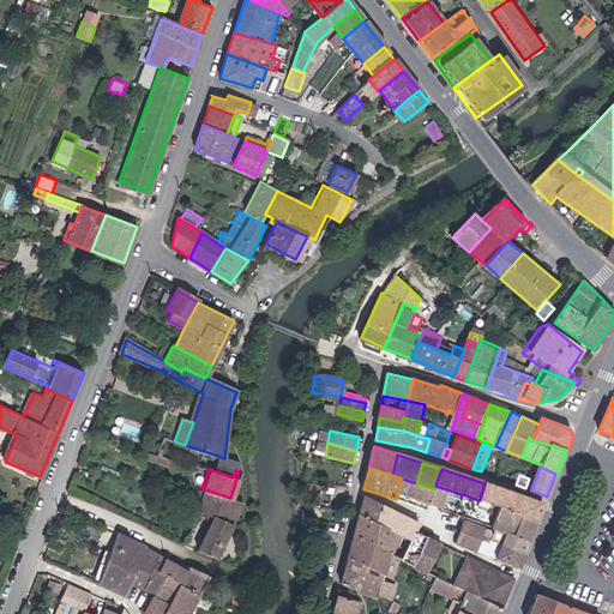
[(429,506),(434,489),(416,483),(402,479),(396,499),(410,504),(427,511),(429,506)]
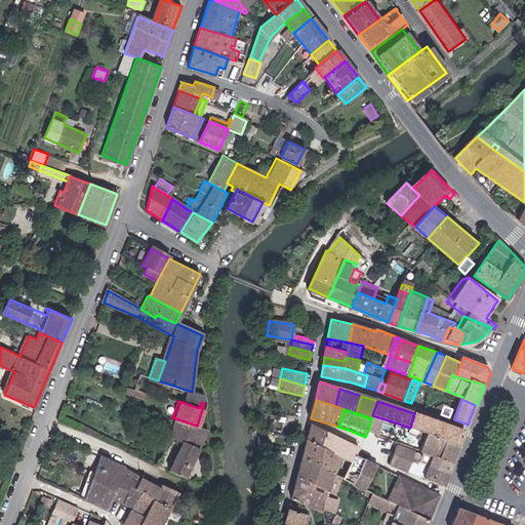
[(443,422),(414,413),(410,428),(426,433),(460,444),(466,431),(443,422)]
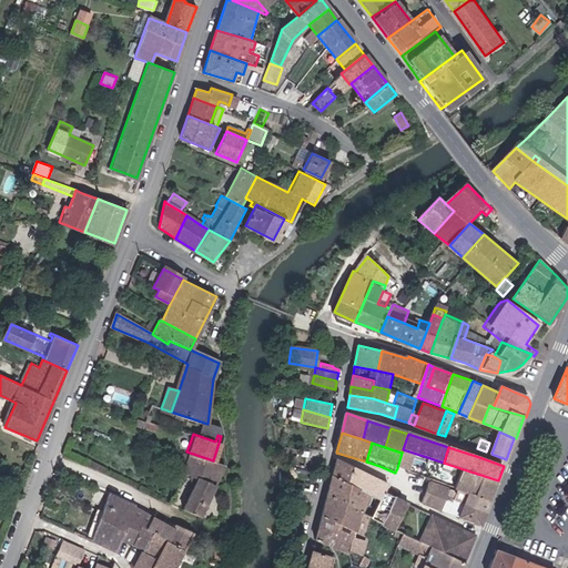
[(424,477),(430,458),(403,449),(402,453),(397,468),(424,477)]
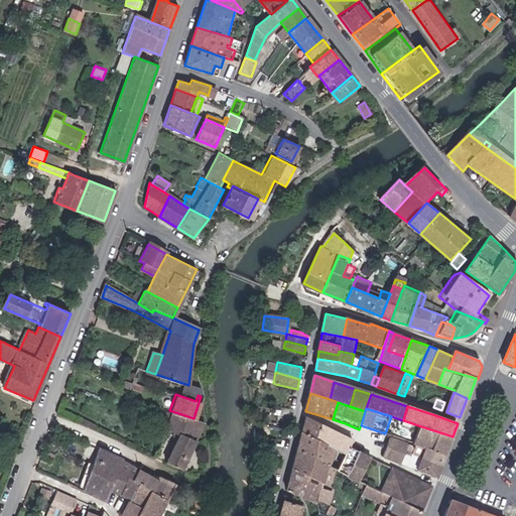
[(202,421),(194,418),(172,411),(169,429),(177,433),(164,461),(179,468),(202,421)]
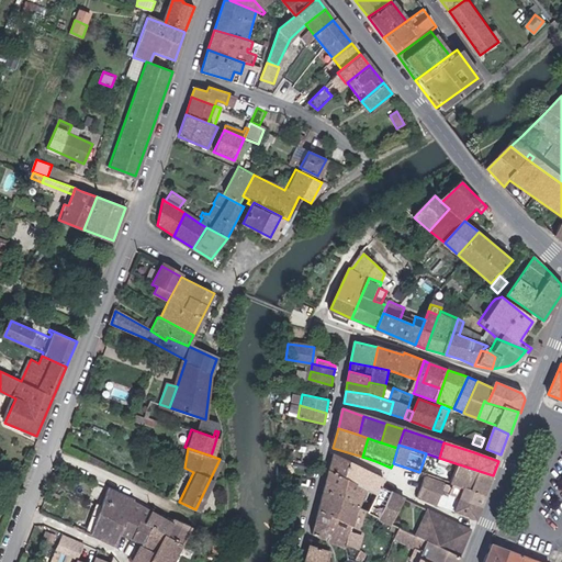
[(344,479),(351,462),(335,454),(329,472),(344,479)]
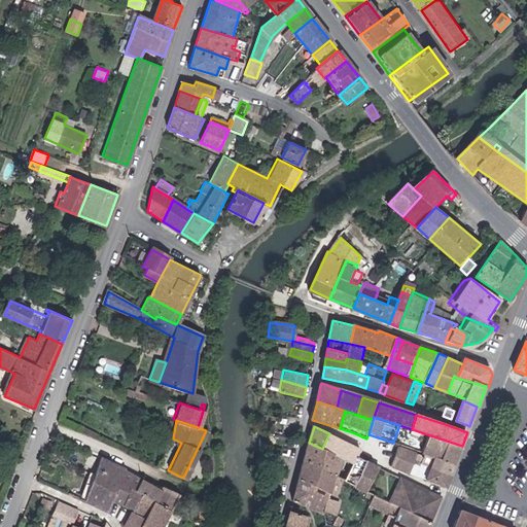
[(361,450),(329,433),(322,449),(343,459),(354,465),(347,481),(359,487),(371,463),(358,457),(361,450)]
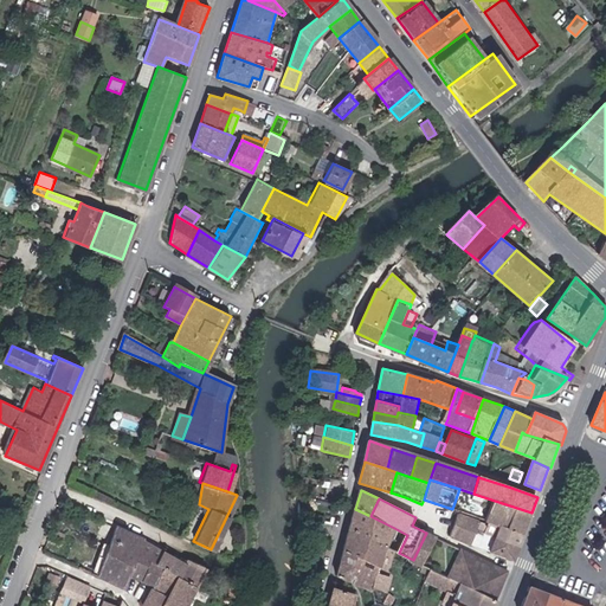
[(72,503),(65,500),(59,517),(66,521),(72,503)]
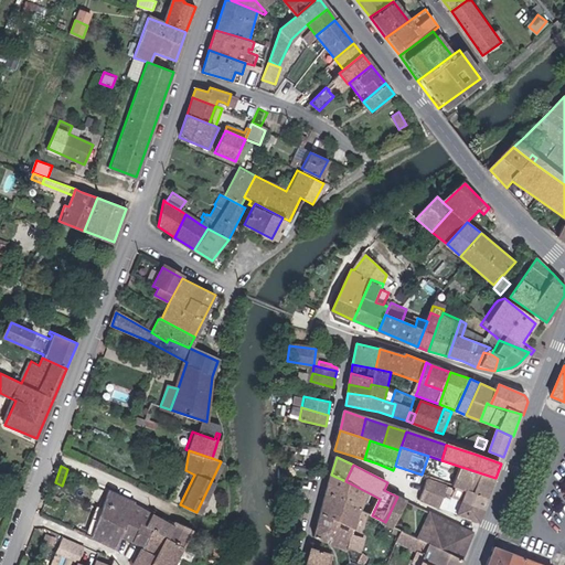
[(498,479),(496,478),(458,466),(451,486),(476,493),(489,499),(498,479)]
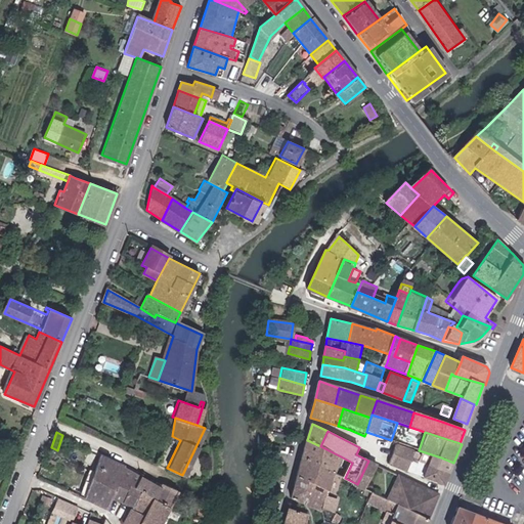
[(341,456),(320,446),(307,440),(305,450),(337,466),(338,465),(341,456)]
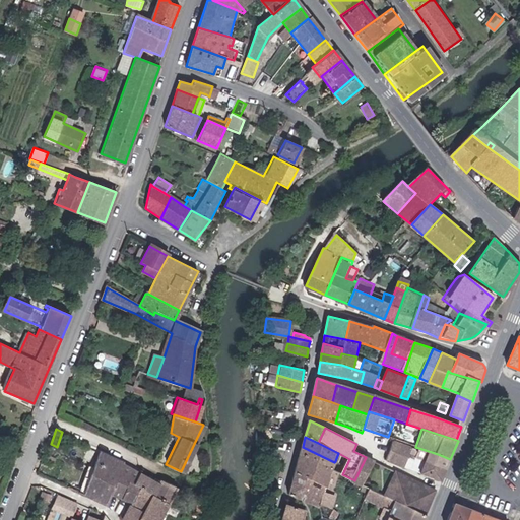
[(442,481),(450,459),(438,454),(437,456),(419,450),(418,455),(415,454),(414,459),(411,458),(414,449),(393,442),(386,460),(442,481)]
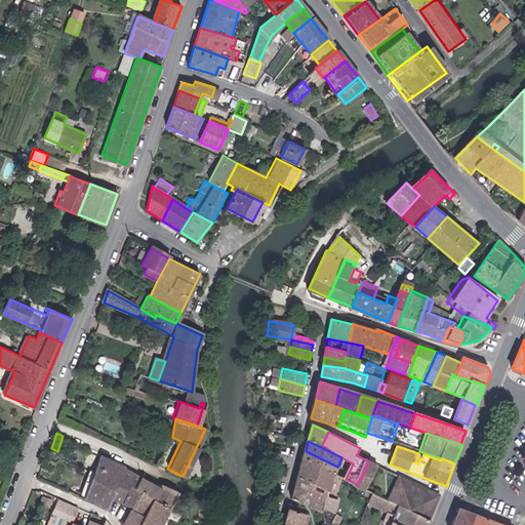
[(337,467),(306,451),(304,459),(334,474),(337,467)]
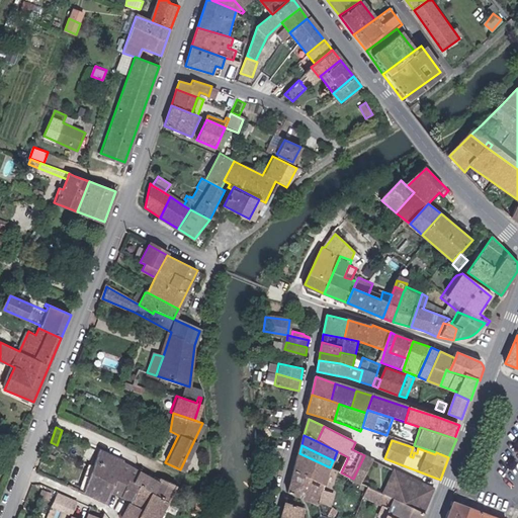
[(133,482),(138,469),(101,452),(85,490),(107,504),(112,493),(119,496),(127,479),(133,482)]
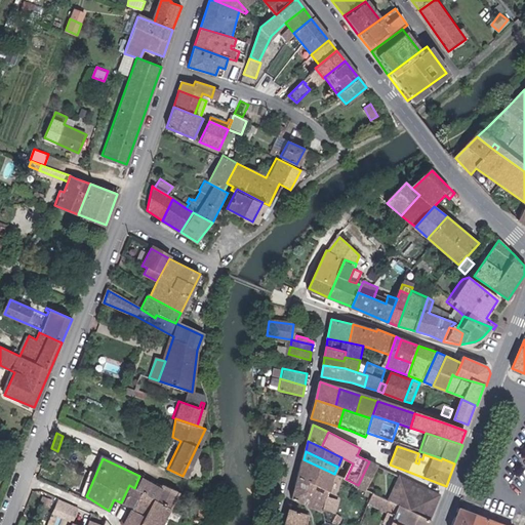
[(334,474),(304,459),(298,478),(329,491),(334,474)]
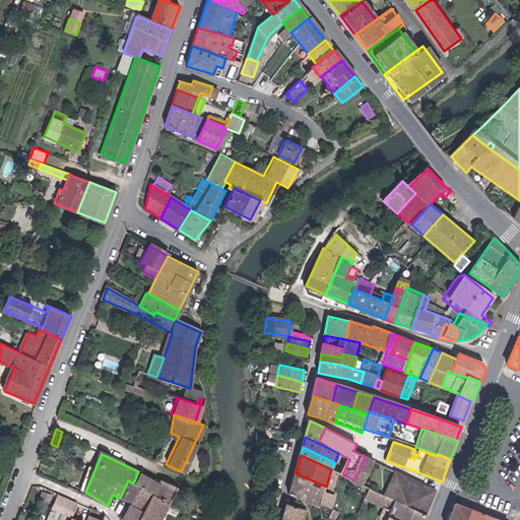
[(378,462),(366,457),(354,480),(367,485),(378,462)]
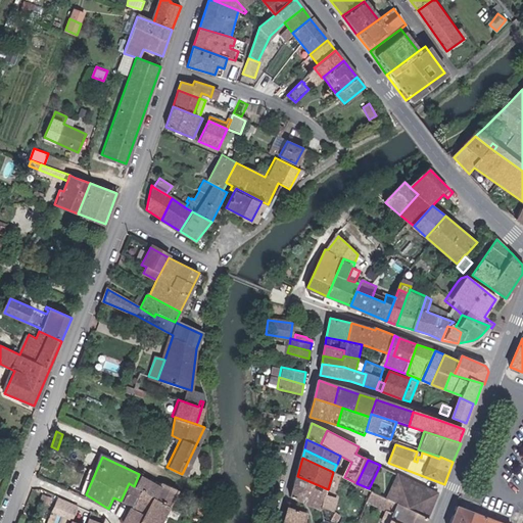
[(169,507),(177,489),(159,481),(158,483),(139,474),(134,486),(129,483),(121,501),(131,506),(138,491),(169,507)]
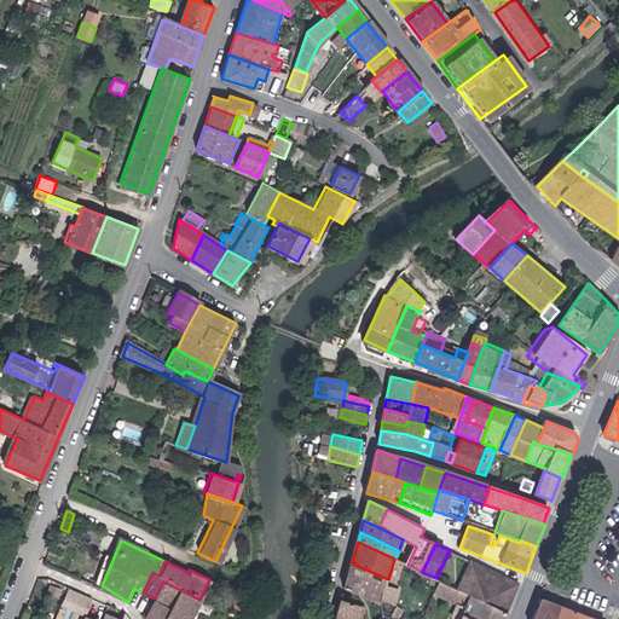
[(520,585),(475,562),(462,590),(473,595),(509,613),(520,585)]
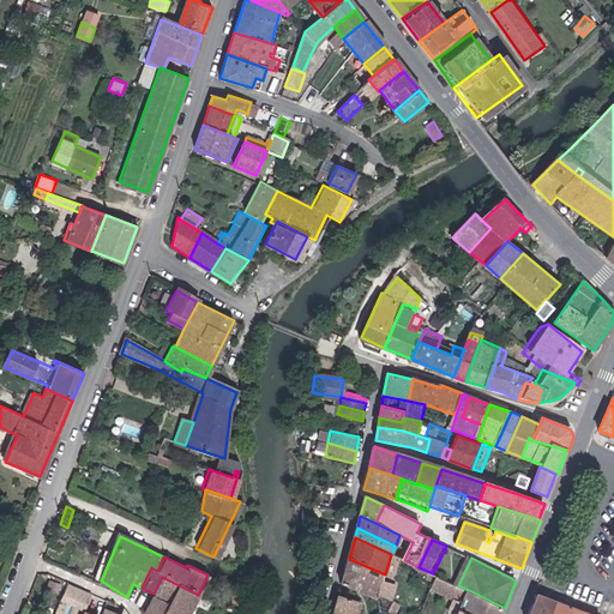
[(385,575),(349,559),(343,579),(369,594),(379,597),(380,594),(383,584),(385,575)]
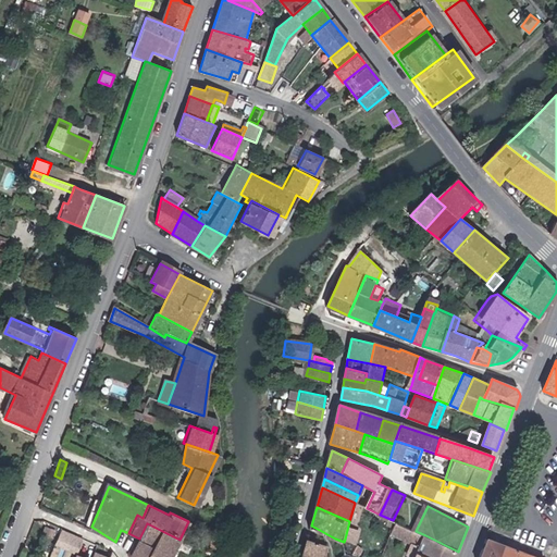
[(416,531),(397,522),(392,533),(416,544),(415,547),(412,547),(410,554),(416,556),(418,554),(425,535),(416,531)]
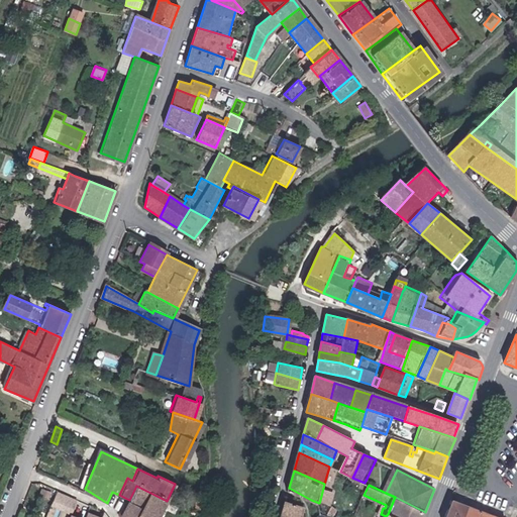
[(122,516),(158,516),(167,501),(136,486),(129,500),(122,515),(122,516)]
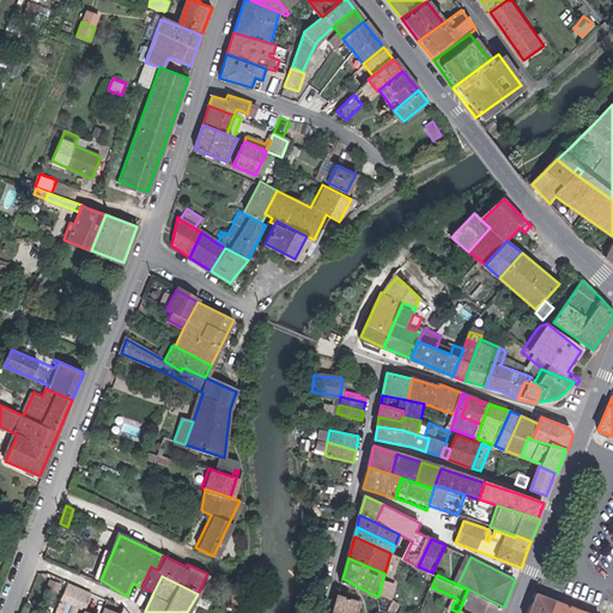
[(56,593),(60,586),(49,581),(46,588),(56,593)]
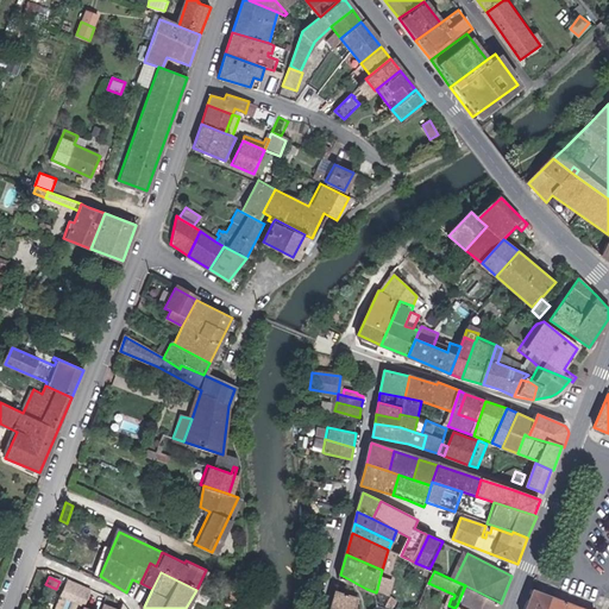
[(393,583),(380,579),(377,589),(390,592),(393,583)]
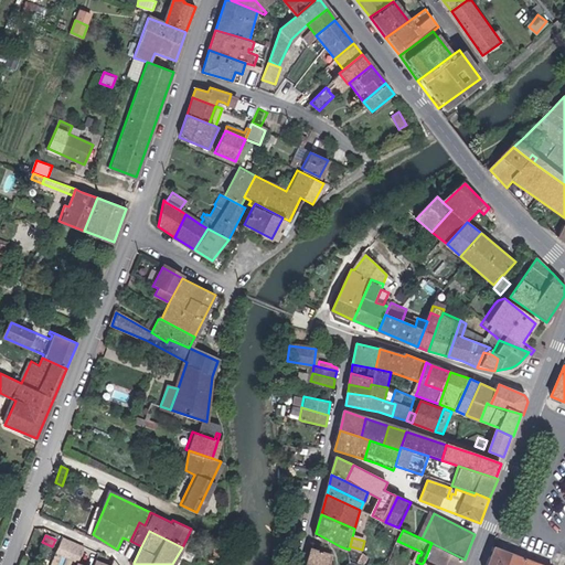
[(430,564),(461,564),(465,560),(432,543),(424,562),(430,564)]
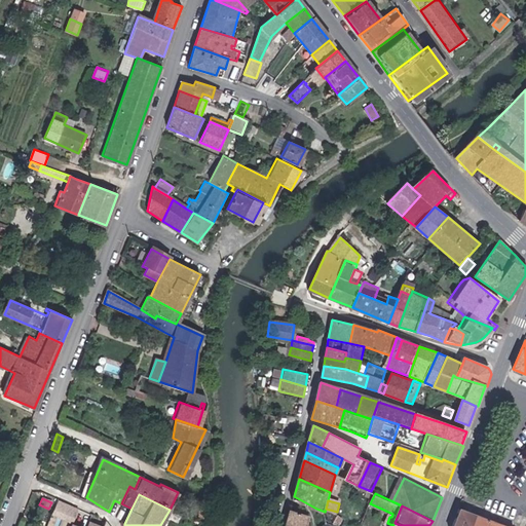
[(454,525),(485,525),(488,519),(461,509),(454,525)]
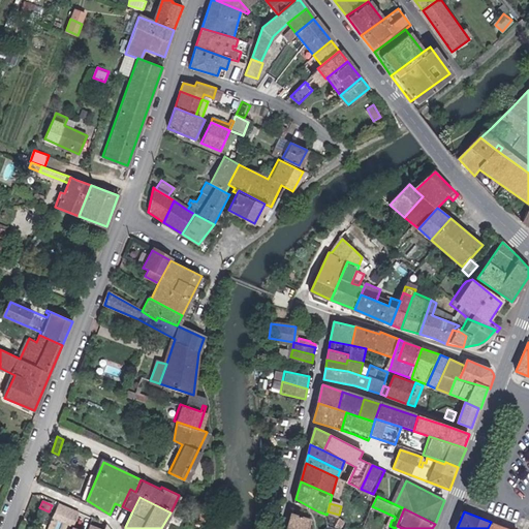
[(292,512),(287,528),(307,528),(309,525),(311,518),(292,512)]
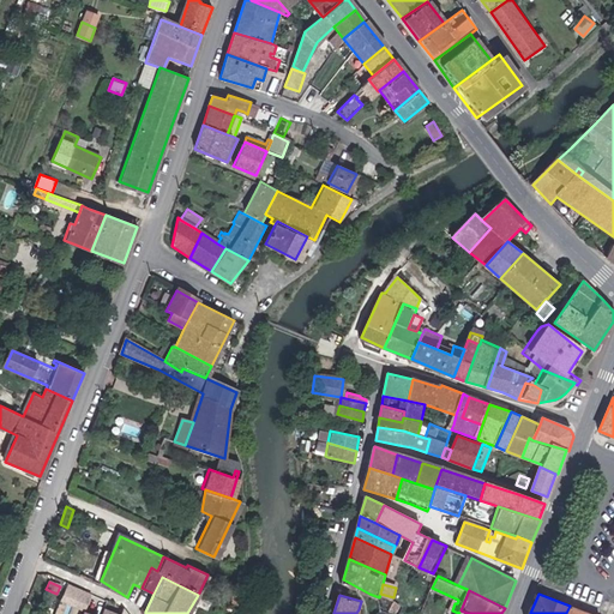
[(405,613),(409,603),(393,597),(391,605),(390,609),(399,613),(405,613)]
